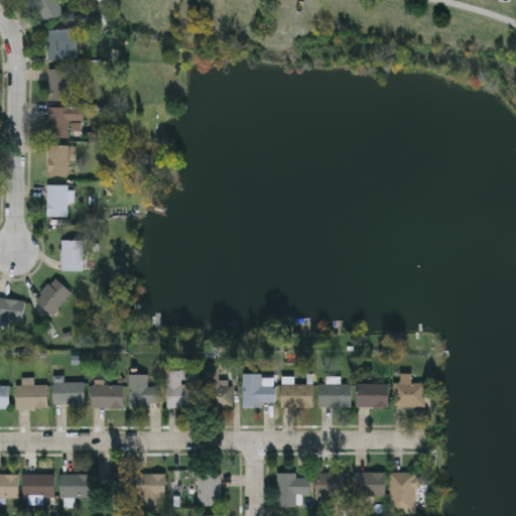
[(56,0),(63,13),(45,22),(34,0),(56,0)]
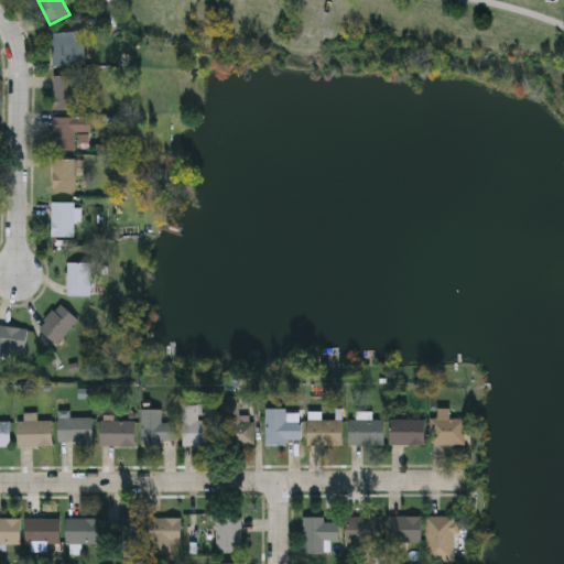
[(52,65),(51,32),(83,30),(84,64),(52,65)]
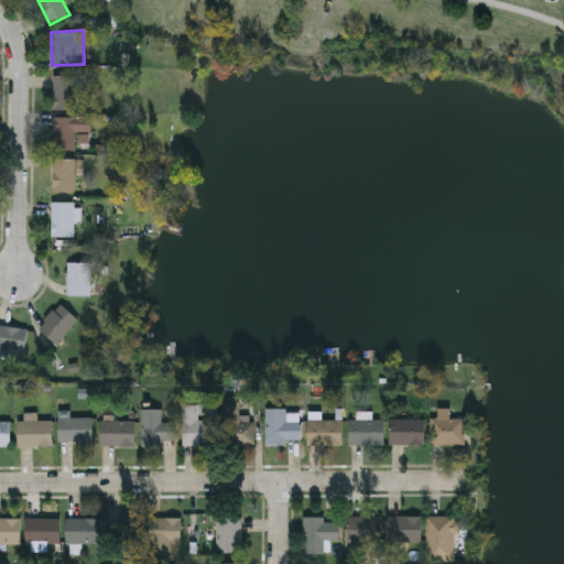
[(76,75),(76,109),(53,109),(53,75),(76,75)]
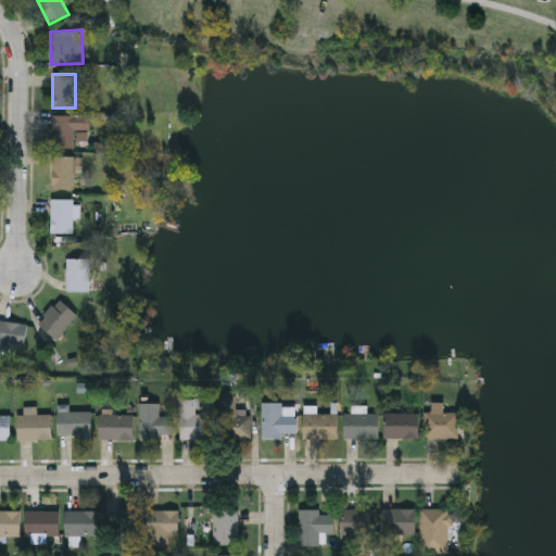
[(74,148),(52,148),(52,114),(90,114),(90,130),(74,130),(74,148)]
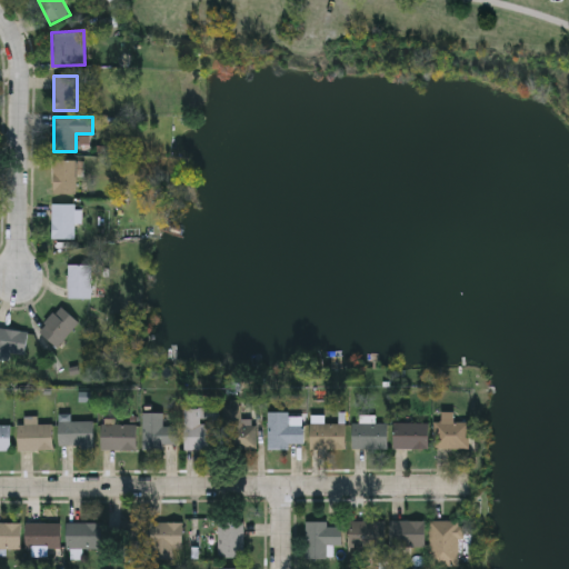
[(52,159),(76,159),(76,193),(52,193),(52,159)]
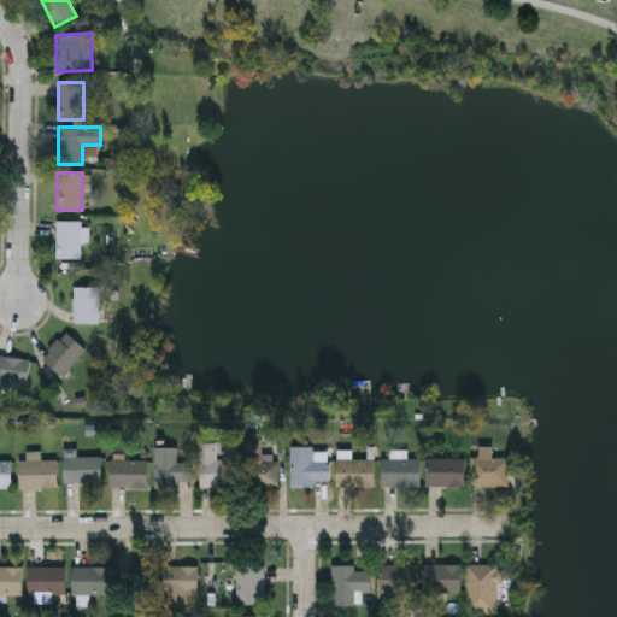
[(56,221),(82,221),(82,258),(56,258),(56,221)]
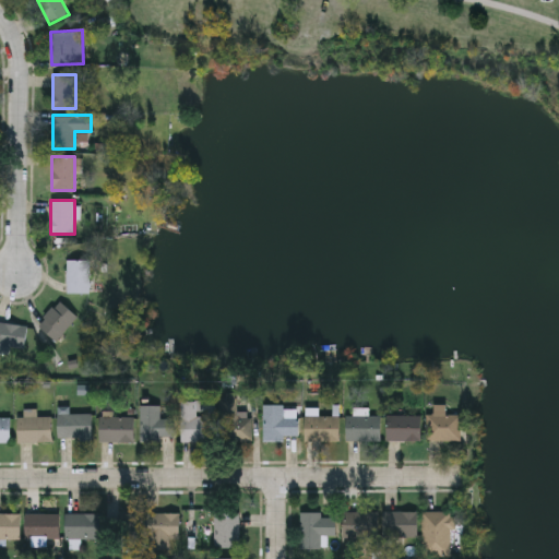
[(67,292),(67,259),(90,259),(90,292),(67,292)]
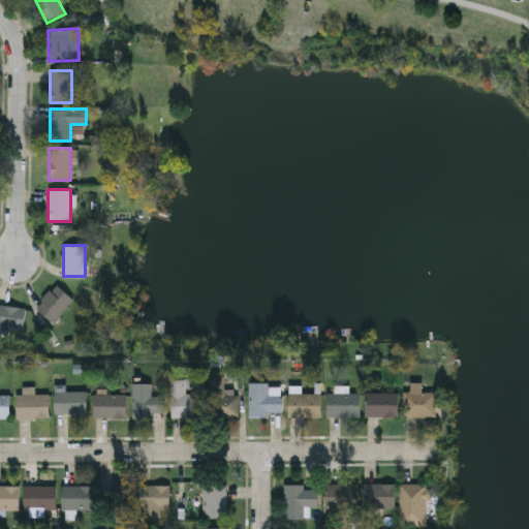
[(72,300),(52,321),(35,306),(57,284),(72,300)]
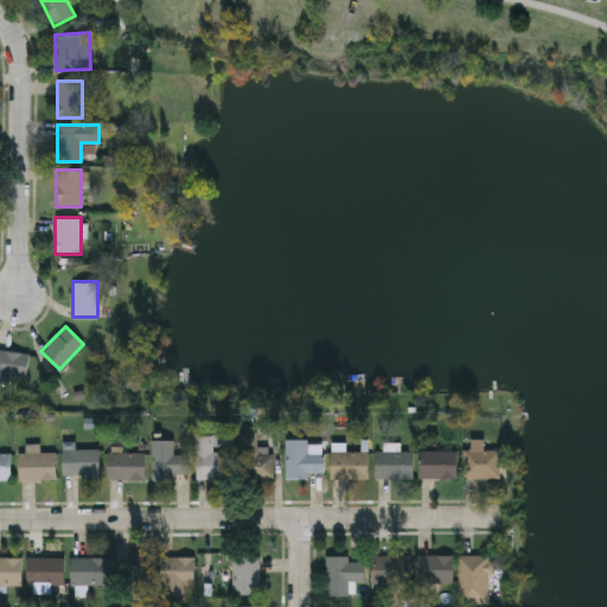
[(0,375),(0,349),(29,353),(25,379),(0,375)]
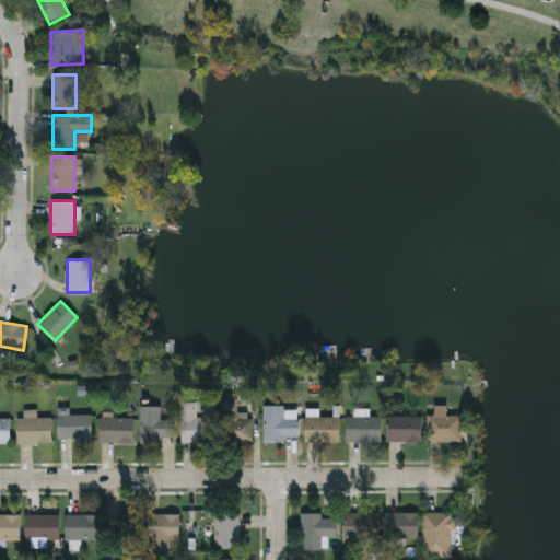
[(182,442),(182,400),(216,400),(216,442),(182,442)]
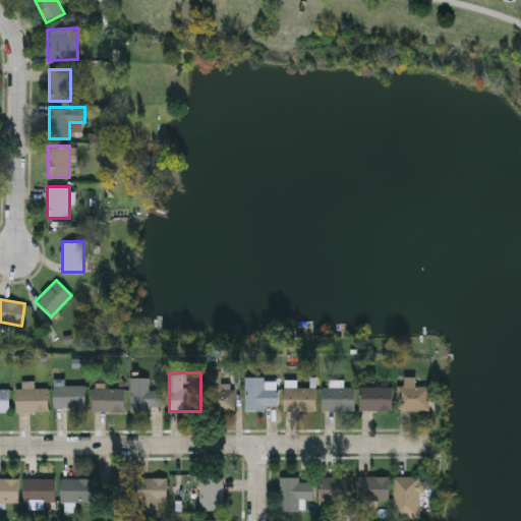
[(220,386),(234,386),(234,411),(206,411),(206,375),(220,375),(220,386)]
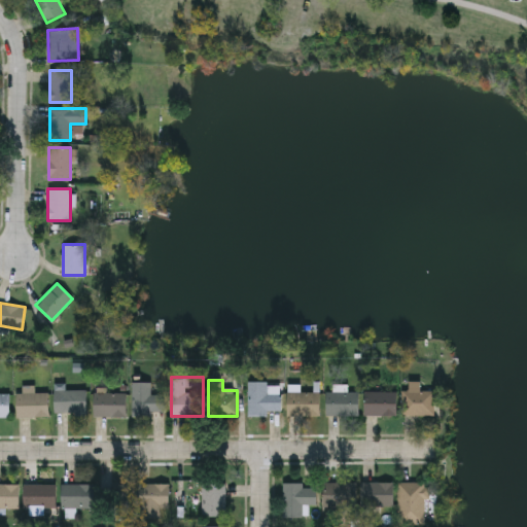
[(150,381),(150,393),(164,393),(164,414),(132,414),(132,381),(150,381)]
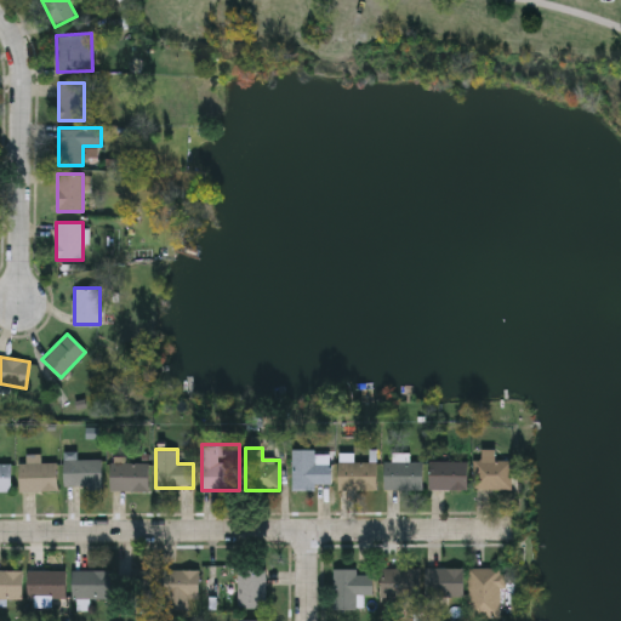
[(314,449),(314,463),(331,463),(331,488),(291,488),(291,449),(314,449)]
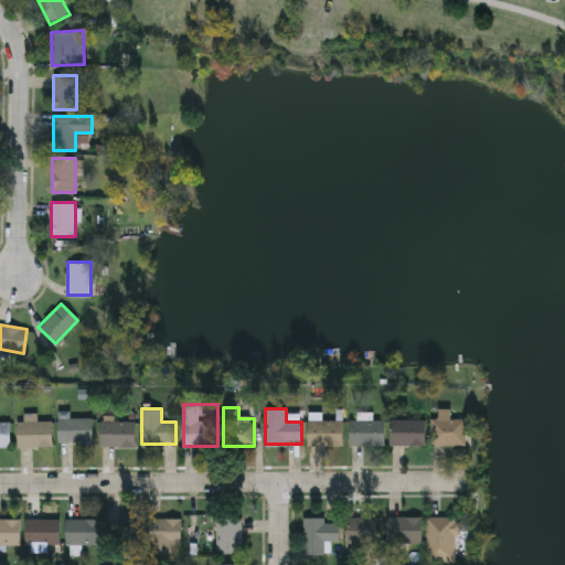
[(466,418),(466,444),(432,444),(432,418),(438,418),(438,408),(450,408),(450,418),(466,418)]
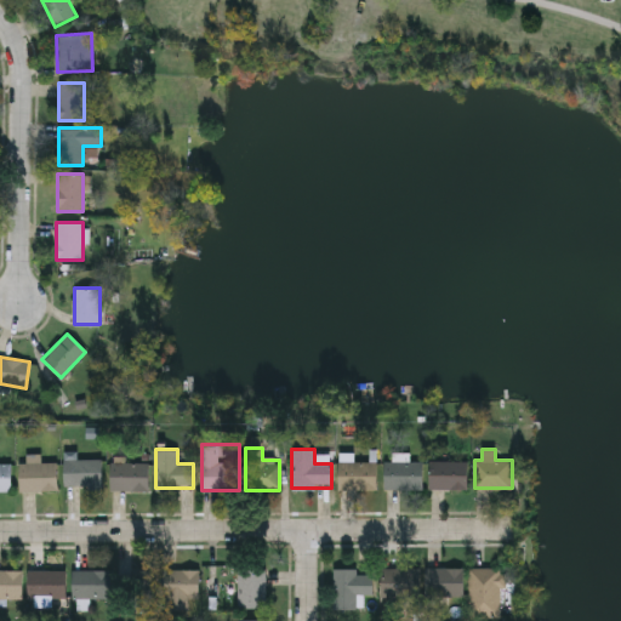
[(148,490),(109,490),(109,456),(125,456),(125,461),(148,461),(148,490)]
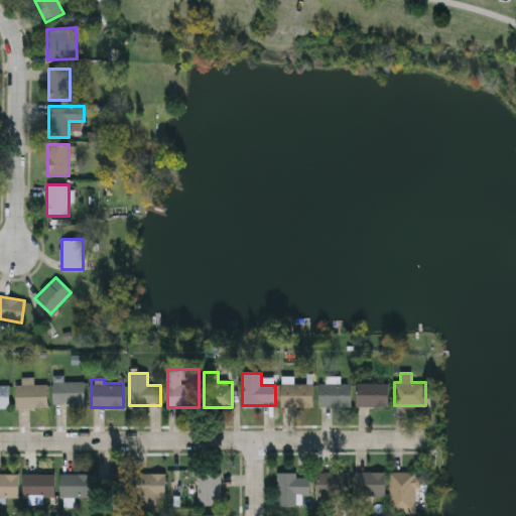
[(52,381),(85,381),(85,404),(52,404),(52,381)]
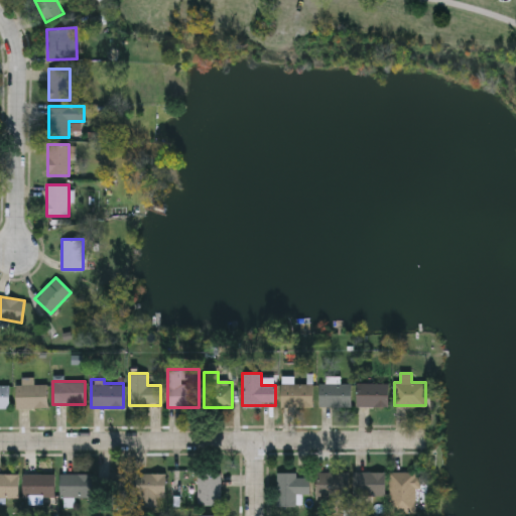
[(312,407),(281,407),(281,383),(312,383),(312,407)]
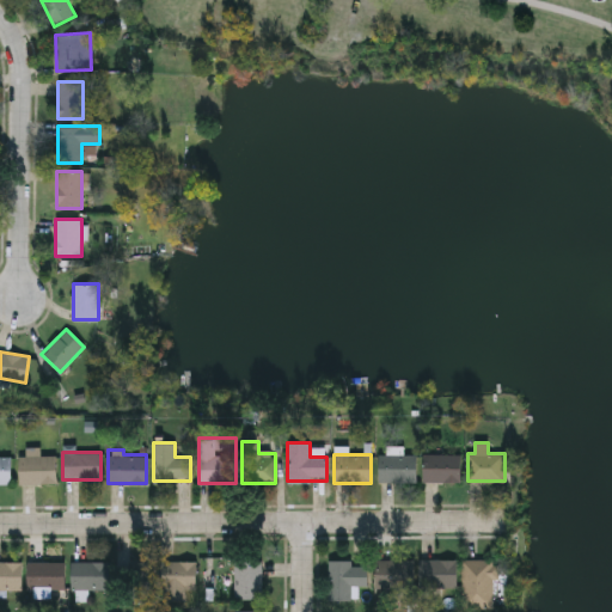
[(416,481),(379,481),(379,454),(416,454),(416,481)]
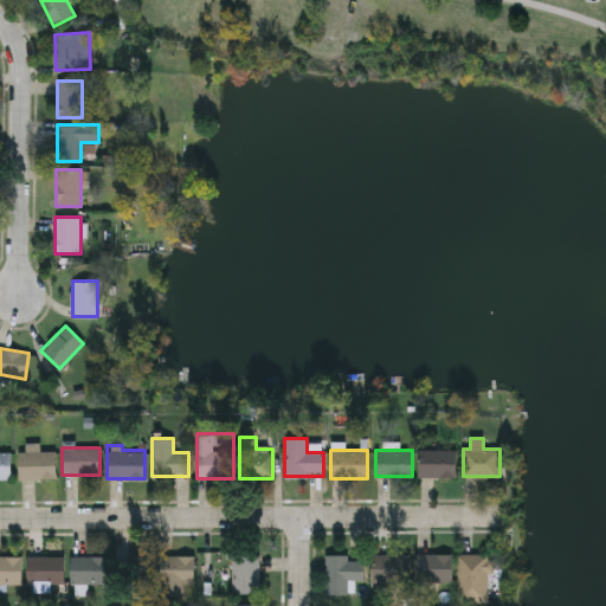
[(456,450),(456,476),(419,476),(419,450),(456,450)]
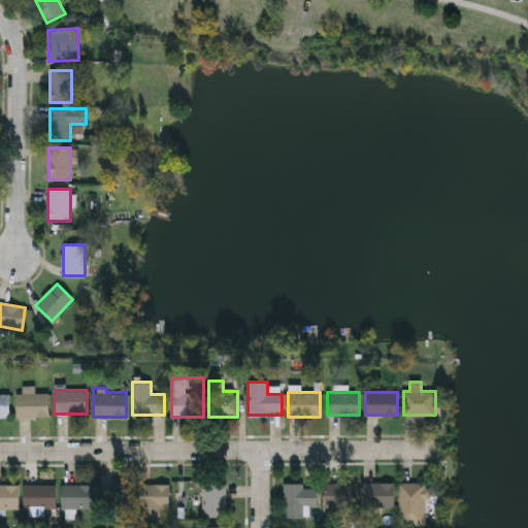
[(15,393),(48,393),(48,417),(15,417),(15,393)]
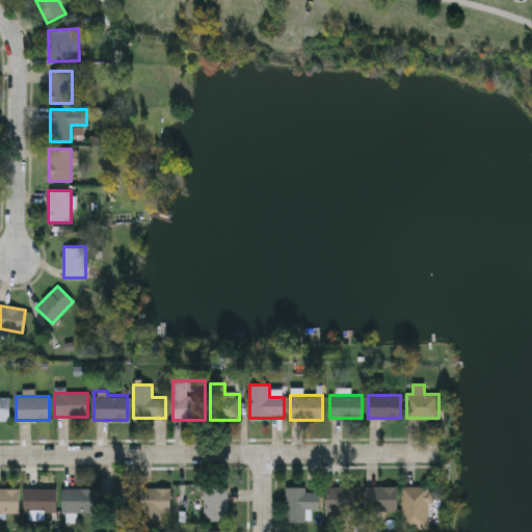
[(9,420),(0,420),(0,397),(9,397),(9,420)]
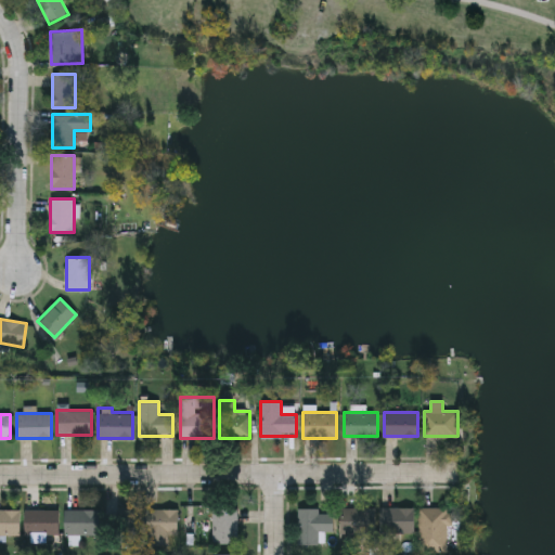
[(236,544),(213,544),(213,505),(236,505),(236,544)]
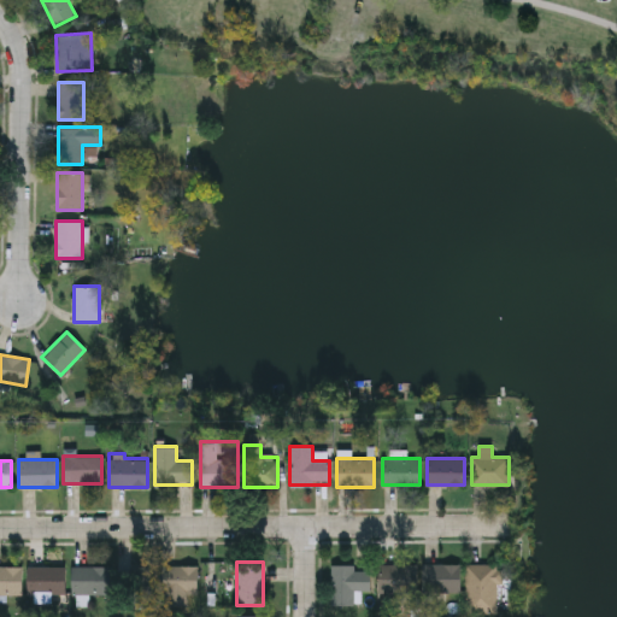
[(416,600),(382,600),(382,564),(416,564),(416,600)]
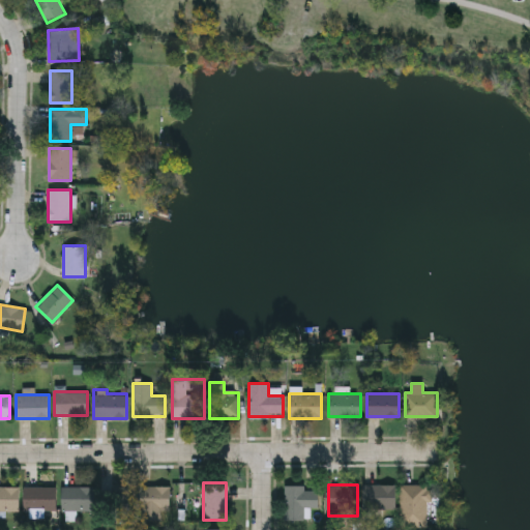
[(394,484),(394,509),(362,509),(362,484),(394,484)]
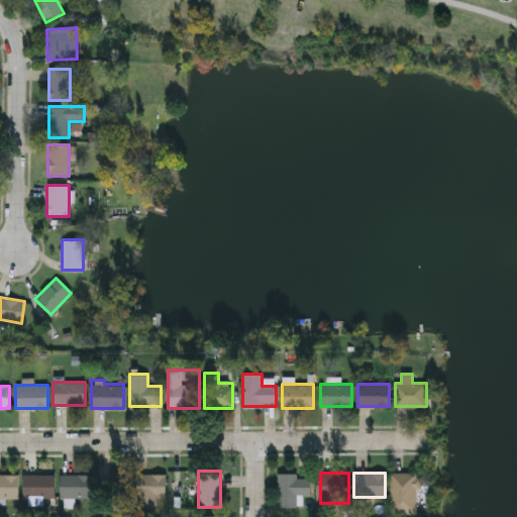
[(390,514),(390,473),(421,473),(421,489),(417,489),(417,514),(390,514)]
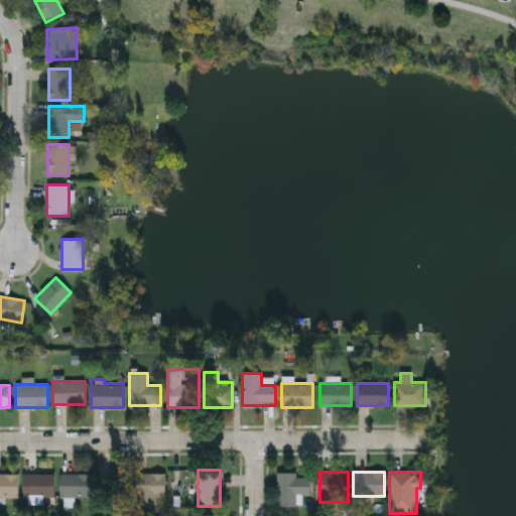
[(296,473),(296,477),(310,478),(310,494),(296,494),(296,506),(277,506),(277,473),(296,473)]
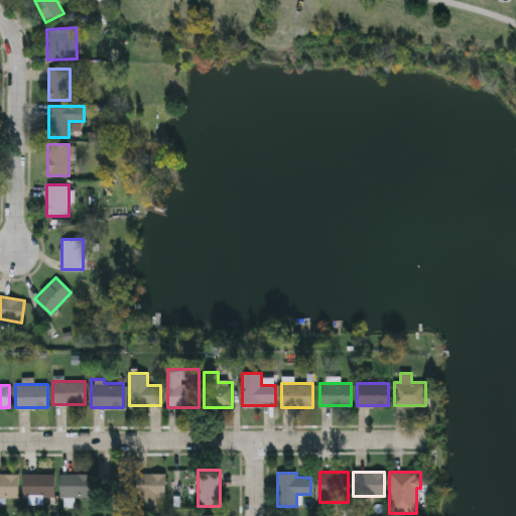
[(0,474),(18,474),(18,498),(0,498),(0,474)]
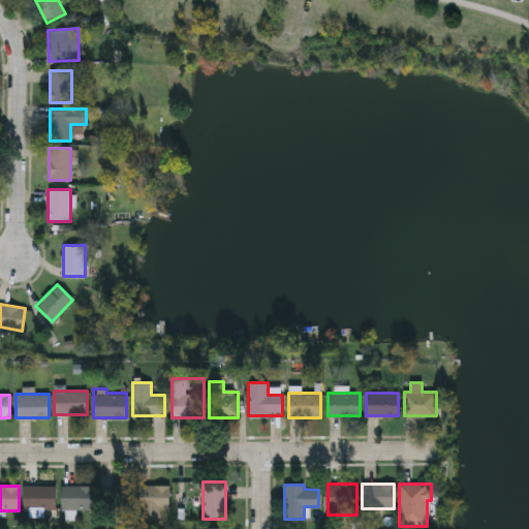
[(56,486),(56,509),(24,509),(24,486),(56,486)]
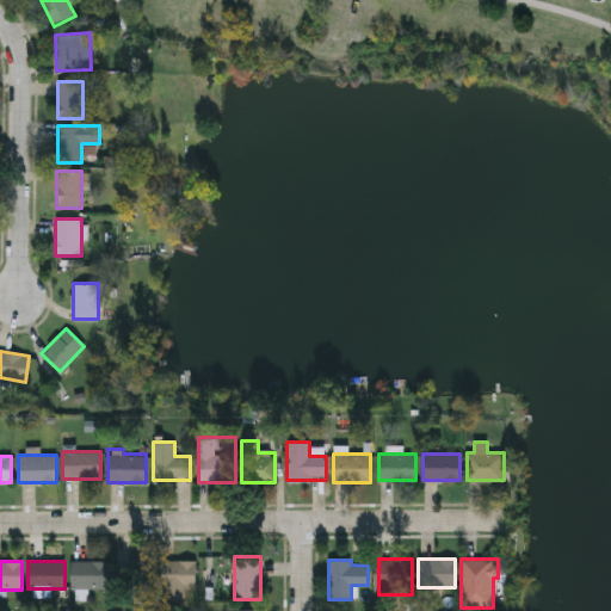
[(106,561),(106,587),(71,587),(71,561),(106,561)]
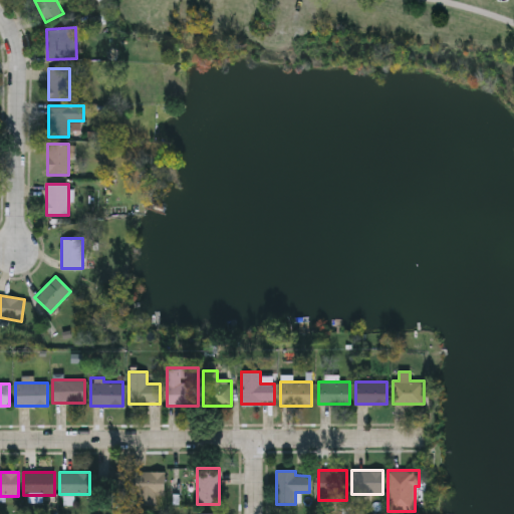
[(134,472),(166,472),(166,494),(134,494),(134,472)]
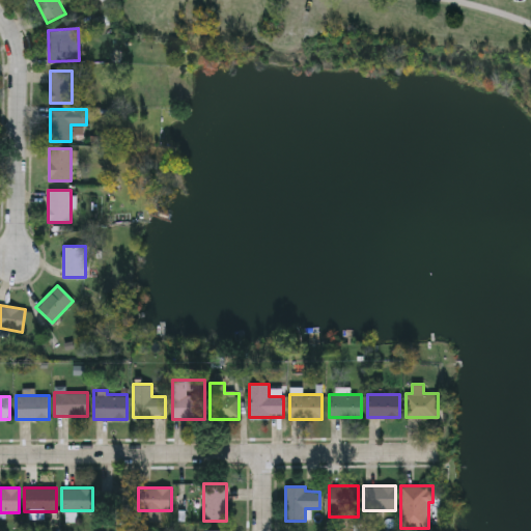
[(133,516),(110,516),(110,490),(133,490),(133,516)]
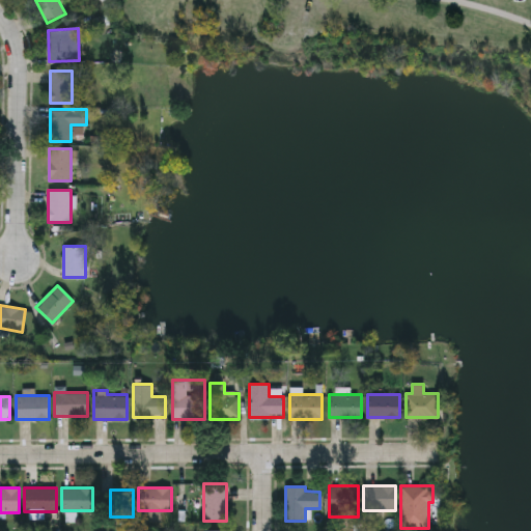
All buildings are outlined.
